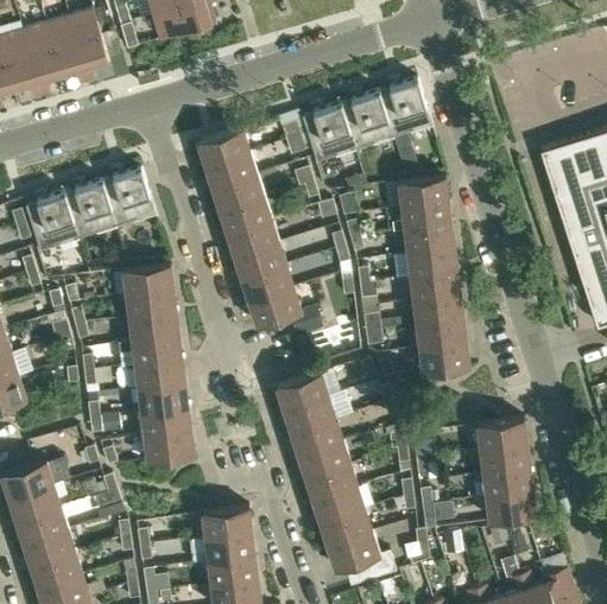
[(147,0),(152,17),(208,0),(147,0)]
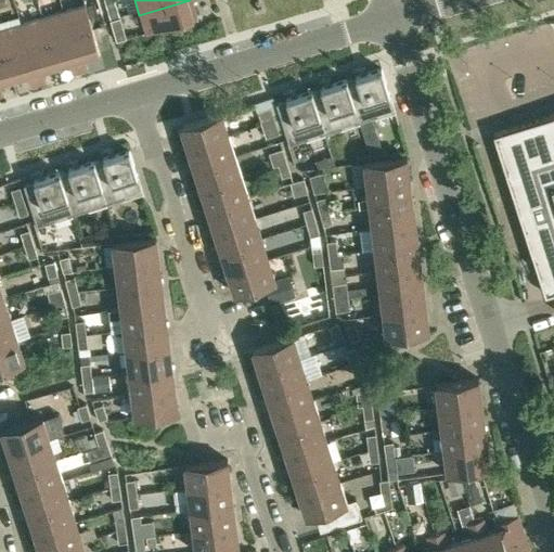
[(196,22),(190,0),(139,15),(145,36),(196,22)]
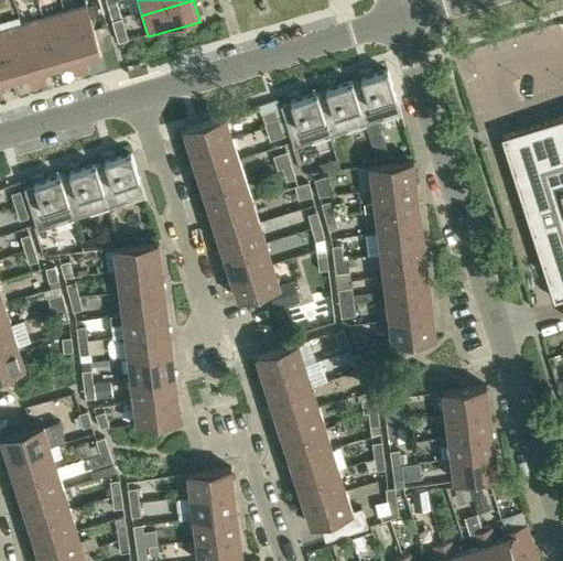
[(86,8),(64,14),(82,76),(88,74),(86,65),(101,61),(86,8)]
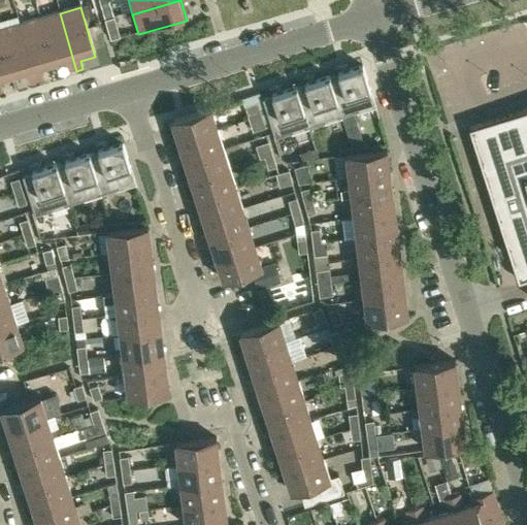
[(110,9),(101,12),(104,23),(113,20),(110,9)]
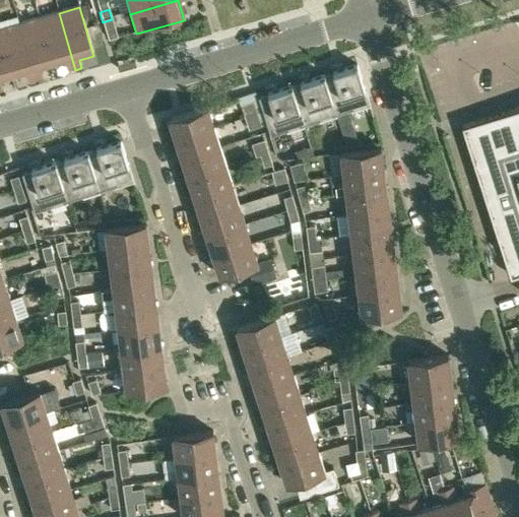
[(59,13),(39,19),(53,67),(66,63),(68,71),(75,70),(59,13)]
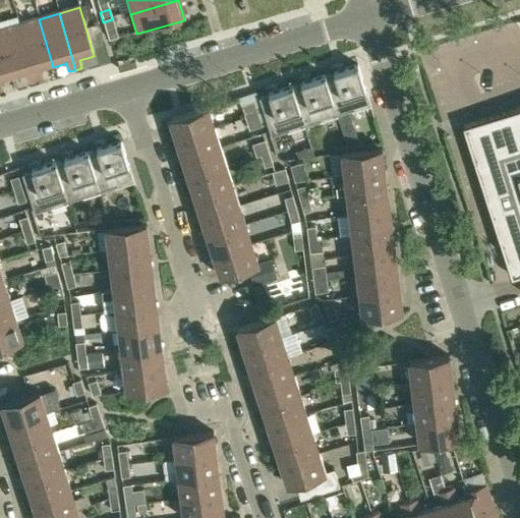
[(18,25),(36,81),(42,79),(40,71),(53,67),(39,19),(18,25)]
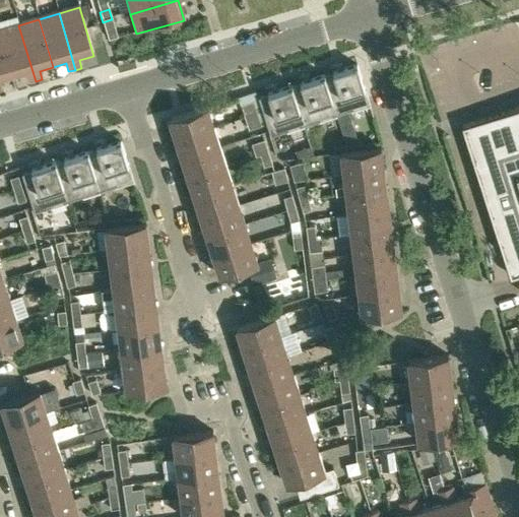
[(113,20),(104,23),(107,34),(116,31),(113,20)]
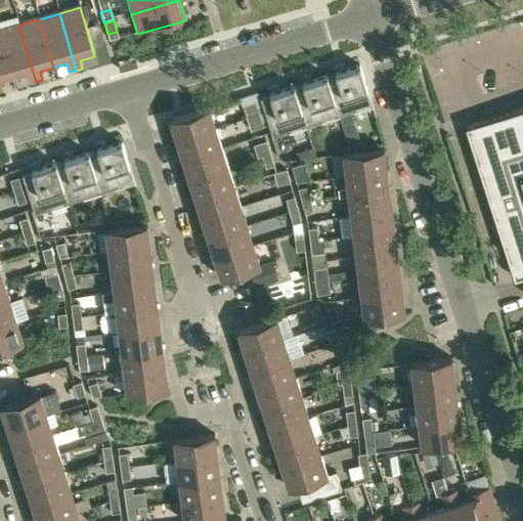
[(18,26),(0,31),(0,35),(13,80),(27,76),(29,84),(36,82),(18,26)]
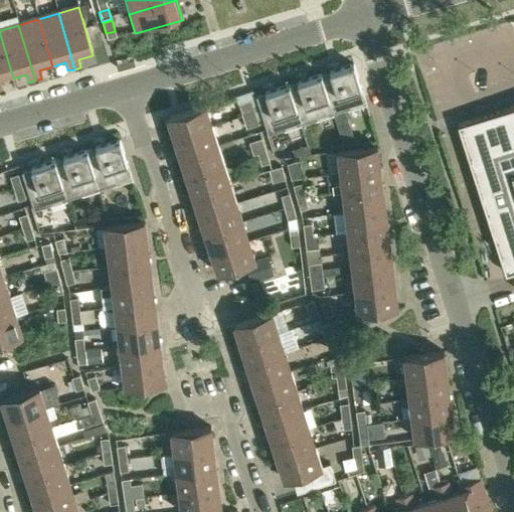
[(0,81),(13,78),(0,34),(0,91),(2,90),(0,81)]
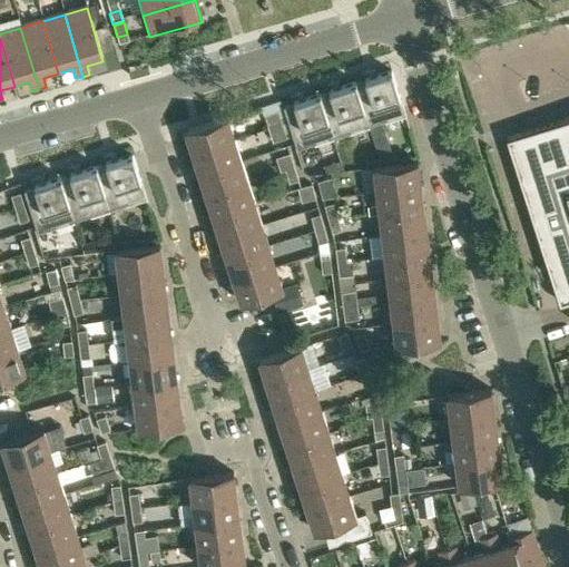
[(404,116),(393,80),(391,74),(364,82),(355,86),(369,127),(404,116)]
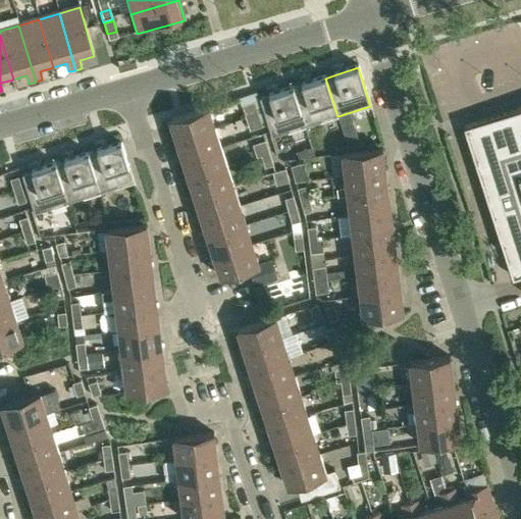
[(325,78),(311,83),(301,86),(293,89),(305,127),(337,116),(325,79),(325,78)]
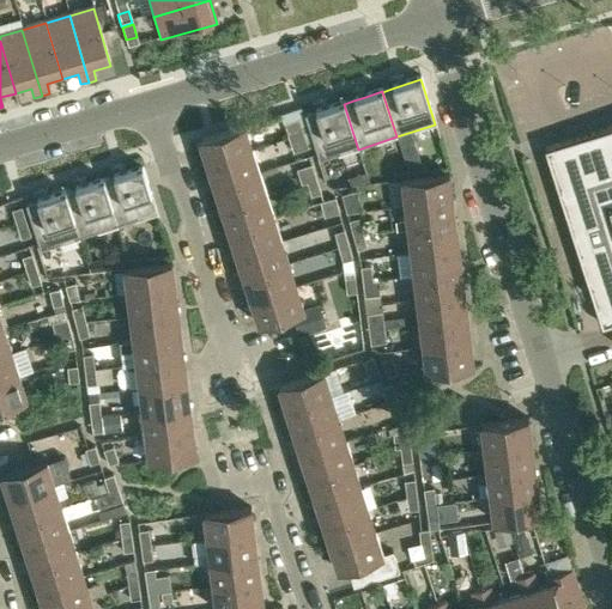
[(344,104),(321,111),(315,113),(315,114),(304,117),(319,163),(358,150),(344,104)]
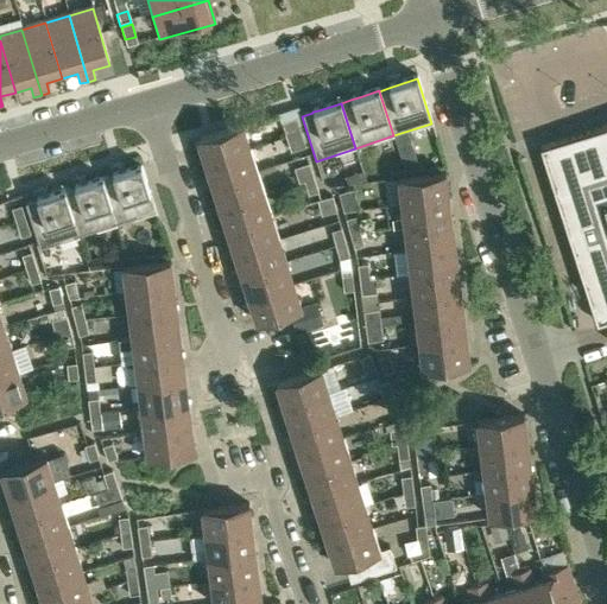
[(285,139),(299,134),(296,121),(282,126),(285,139)]
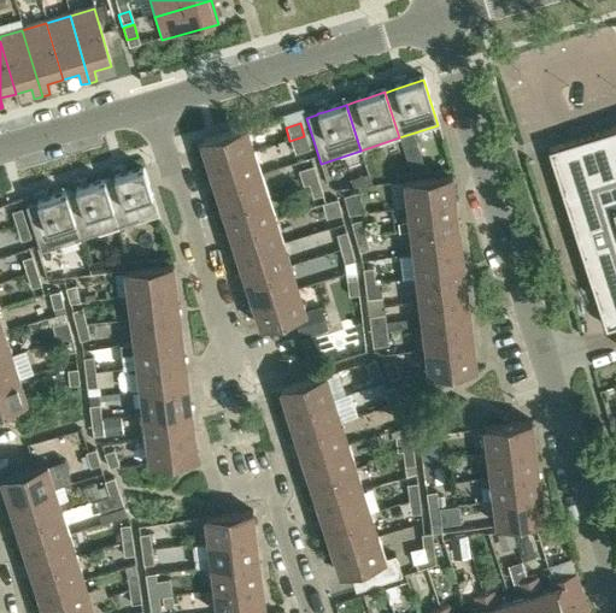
[(209,168),(254,152),(246,129),(200,143),(209,168)]
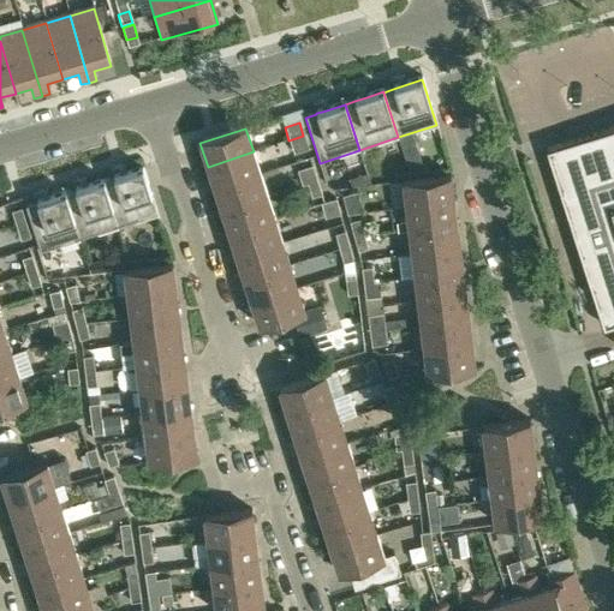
[(613,129),(547,151),(603,329),(613,327),(613,328),(613,129)]
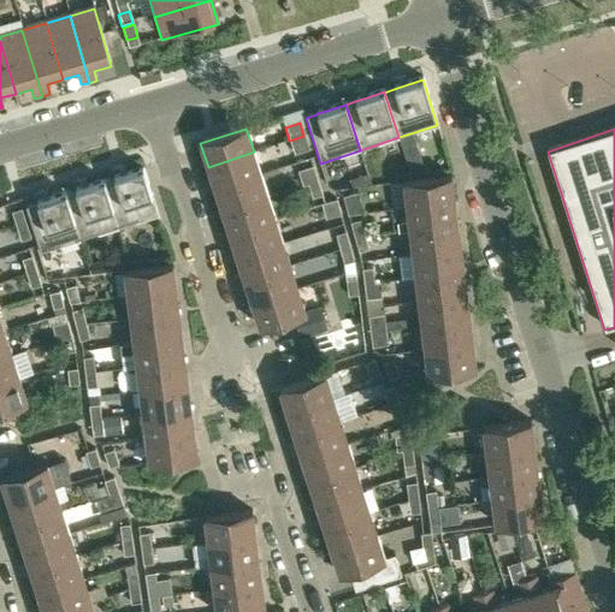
[(303,136),(289,141),(294,156),(309,152),(303,136)]
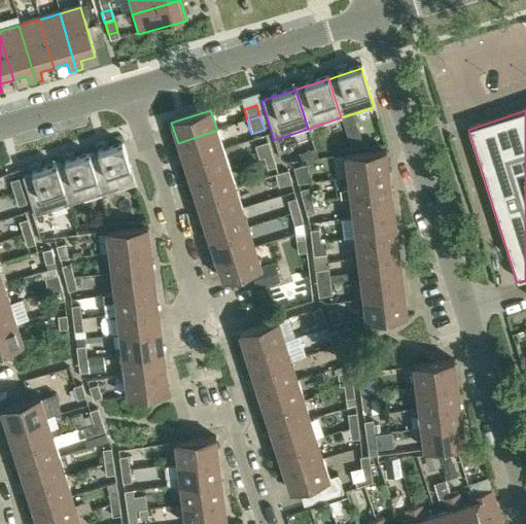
[(223,150),(217,130),(178,143),(184,163),(223,150)]
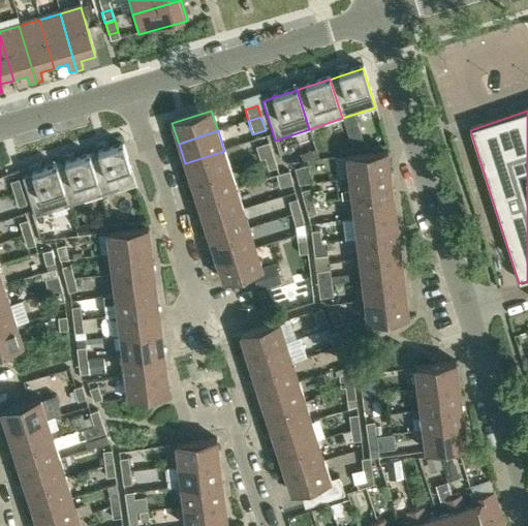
[(359,133),(348,136),(352,151),(364,150),(359,133)]
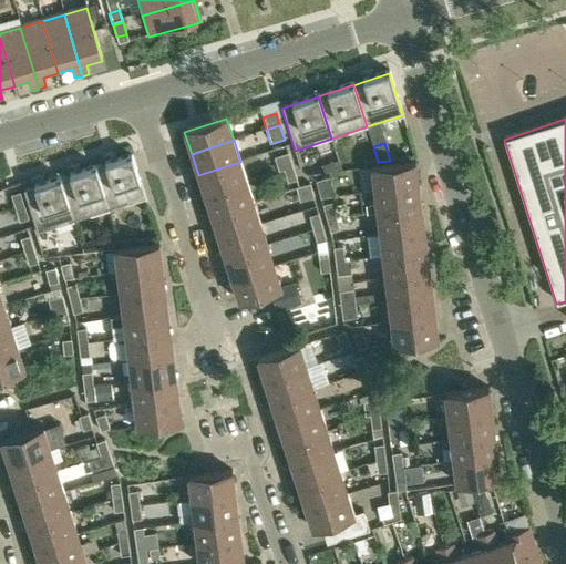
[(278,173),(284,172),(292,168),(288,155),(274,160),(278,173)]
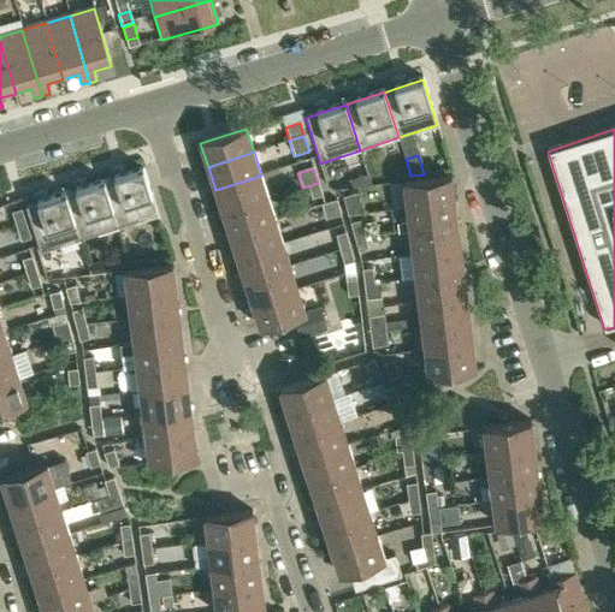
[(104,183),(118,229),(157,215),(152,198),(142,170),(113,179),(104,183)]
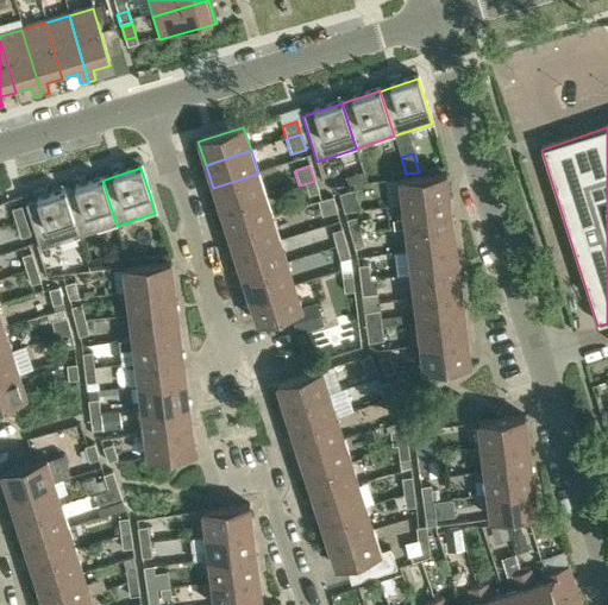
[(265,196),(258,174),(213,188),(220,210),(265,196)]
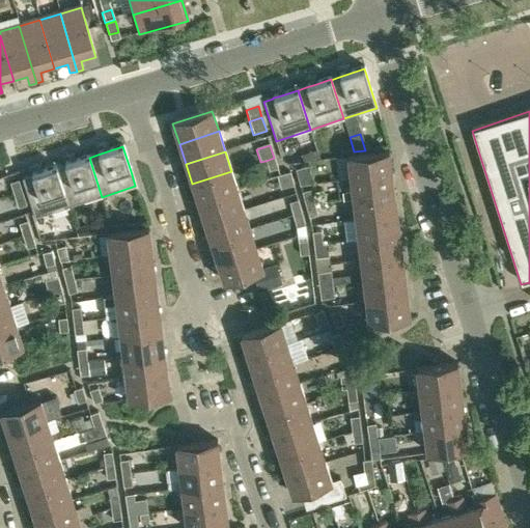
[(349,158),(351,178),(392,173),(389,153),(349,158)]
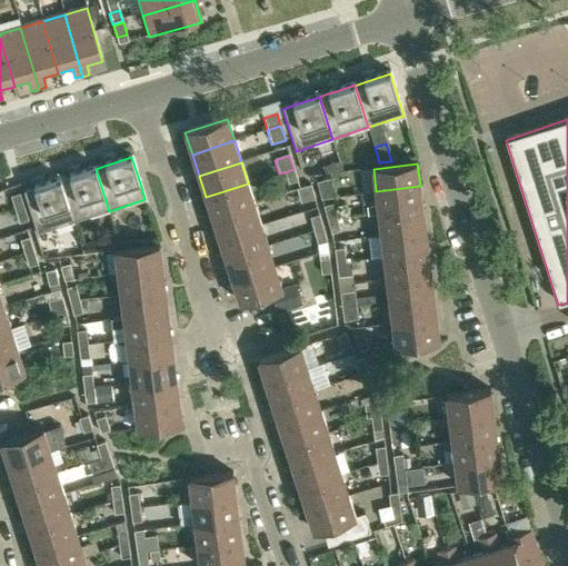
[(109,211),(96,169),(96,168),(69,177),(60,180),(73,222),(109,211)]
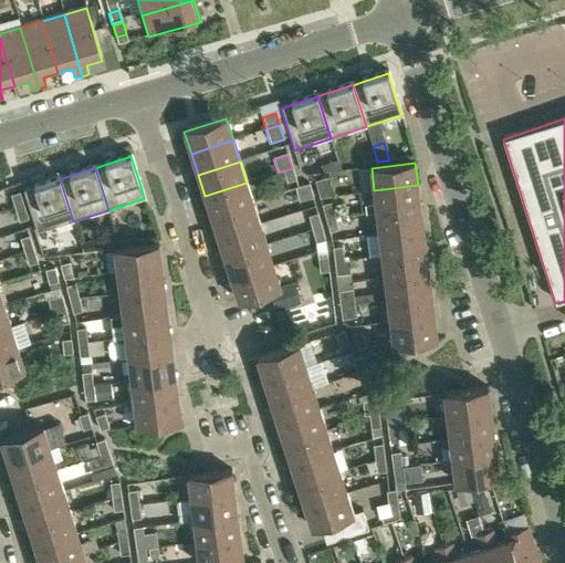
[(292,168),(283,171),(286,184),(295,181),(292,168)]
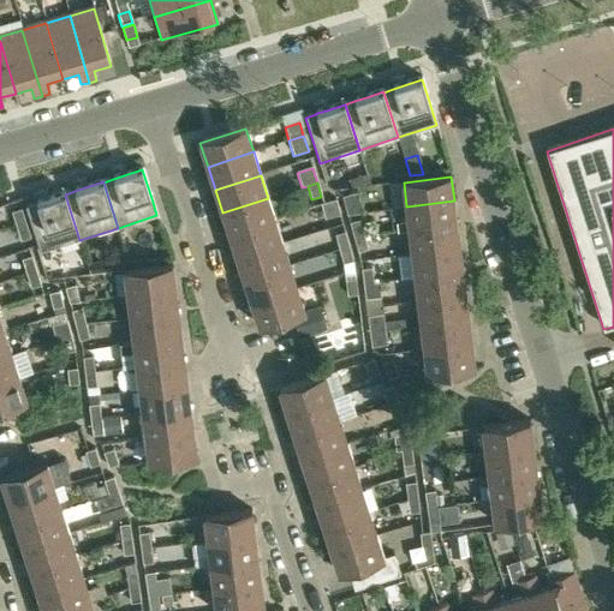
[(357,193),(341,198),(347,217),(363,215),(357,193)]
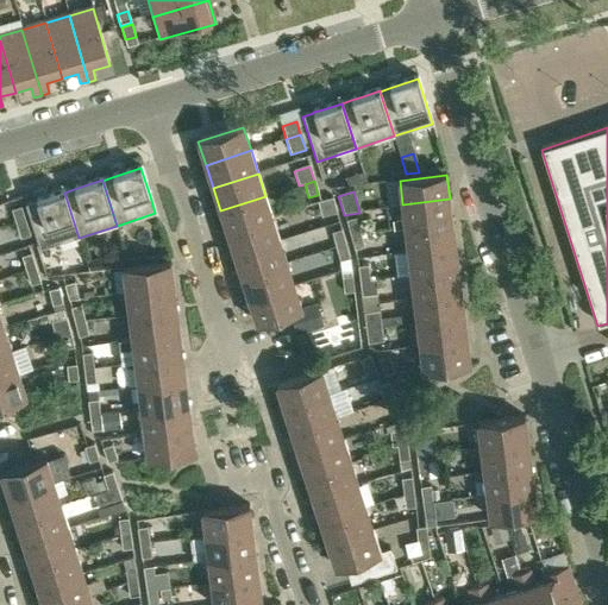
[(64,193),(48,197),(36,201),(37,202),(25,206),(39,251),(79,238),(64,193)]
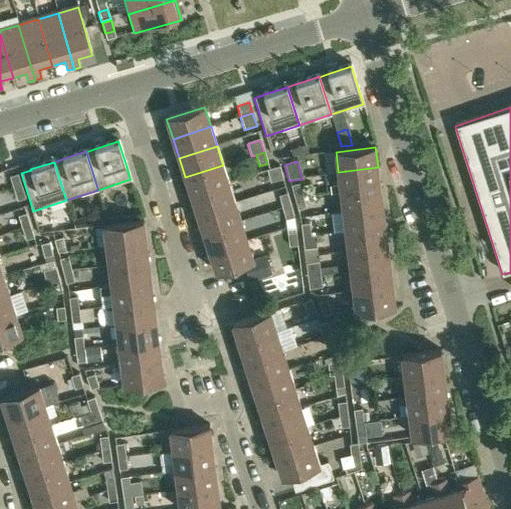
[(185,177),(191,196),(229,183),(223,165),(185,177)]
